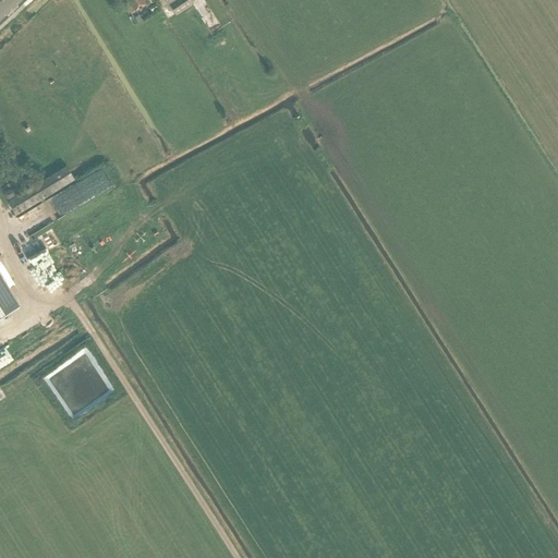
[(129,0),(135,11),(146,4),(146,5),(153,1),(152,0),(129,0)]
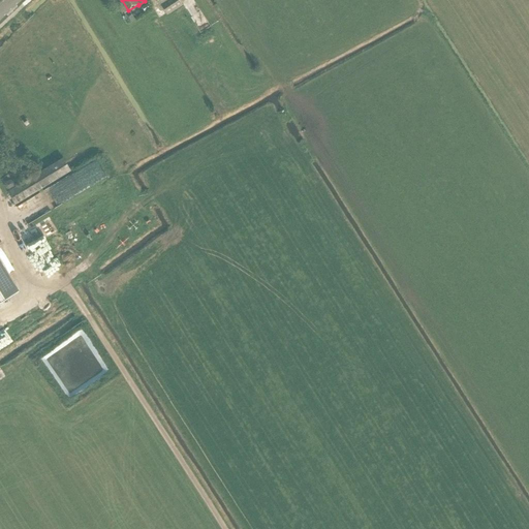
[(179,0),(157,0),(166,16),(182,5),(179,0)]
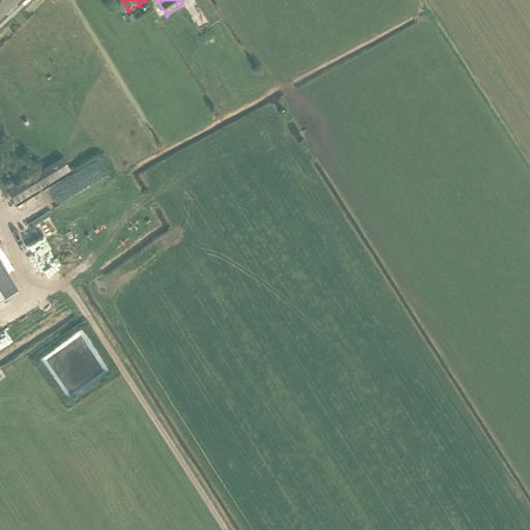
[(125,22),(130,25),(136,18),(130,15),(125,22)]
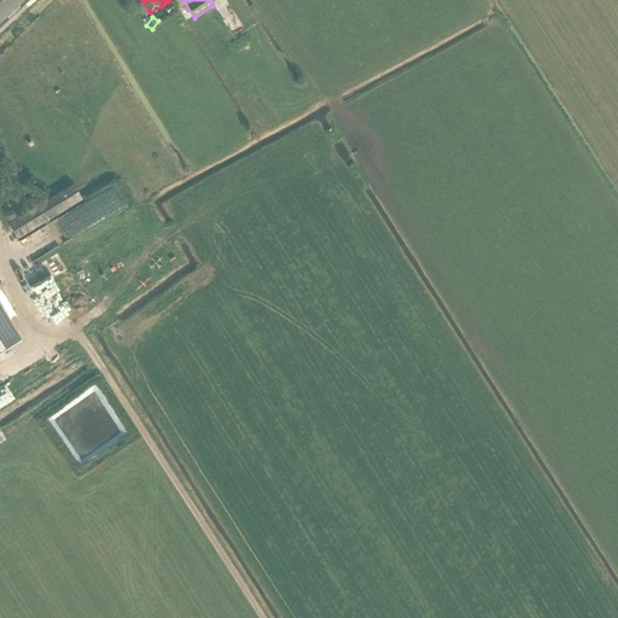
[(74,185),(9,225),(18,239),(82,200),(74,185)]
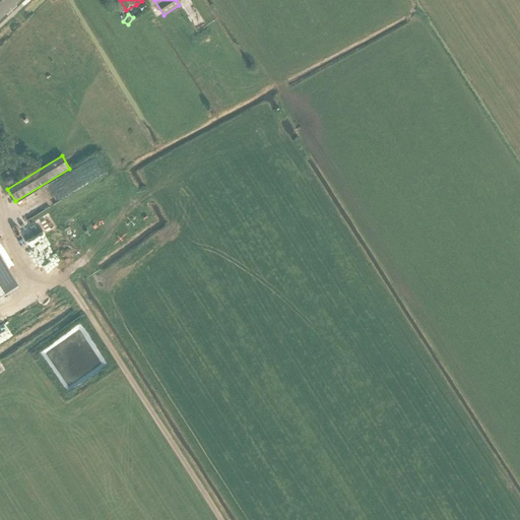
[(107,233),(113,231),(110,221),(104,223),(107,233)]
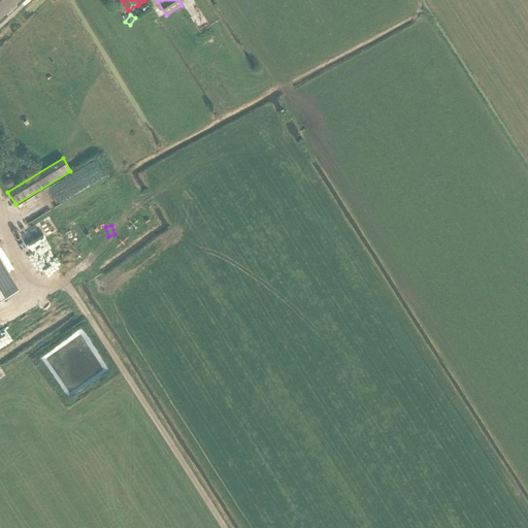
[(81,245),(86,253),(100,244),(95,237),(81,245)]
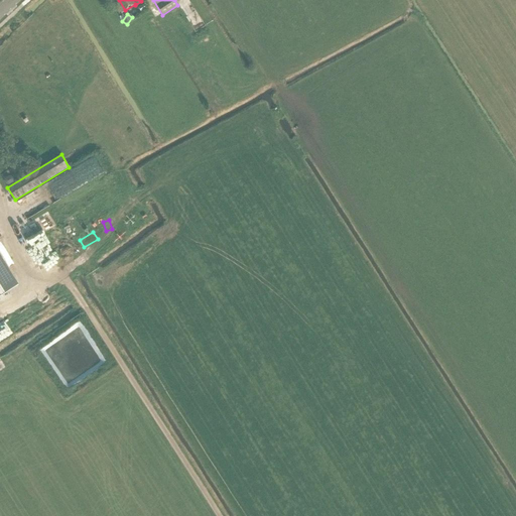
[(0,293),(16,284),(0,257),(0,293)]
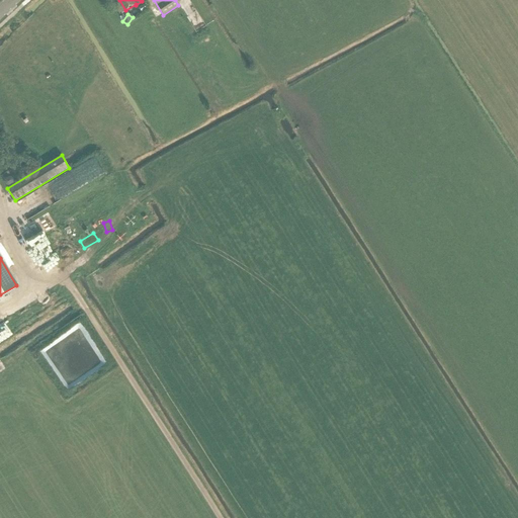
[(0,342),(15,333),(10,324),(2,328),(1,327),(0,327),(0,342)]
